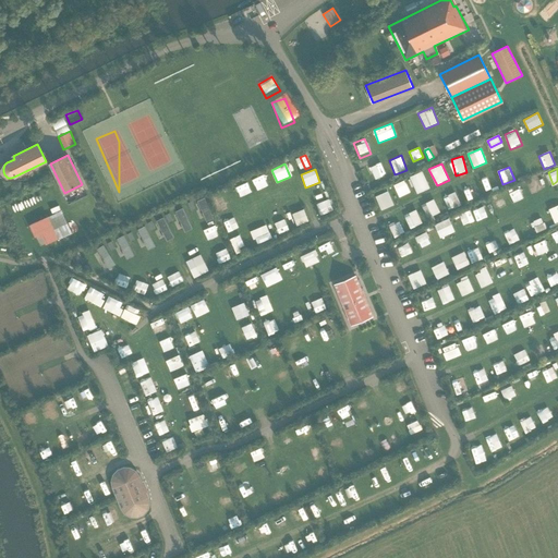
[(365,173),(370,185),(380,182),(376,170),(365,173)]
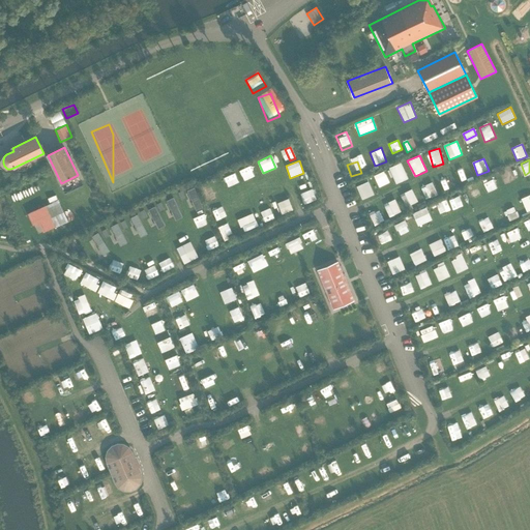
[(240,169),(245,180),(255,175),(249,165),(240,169)]
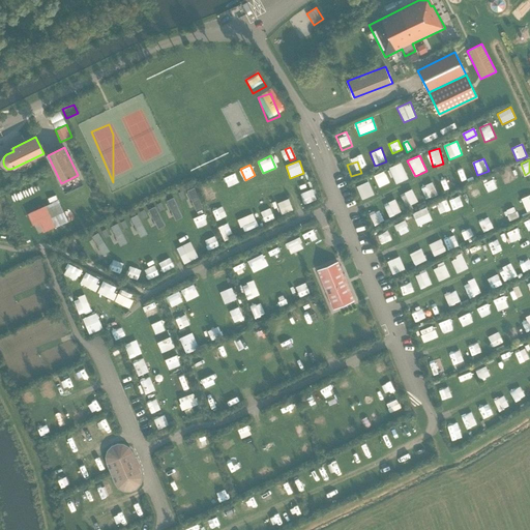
[(233,170),(224,174),(227,181),(236,177),(233,170)]
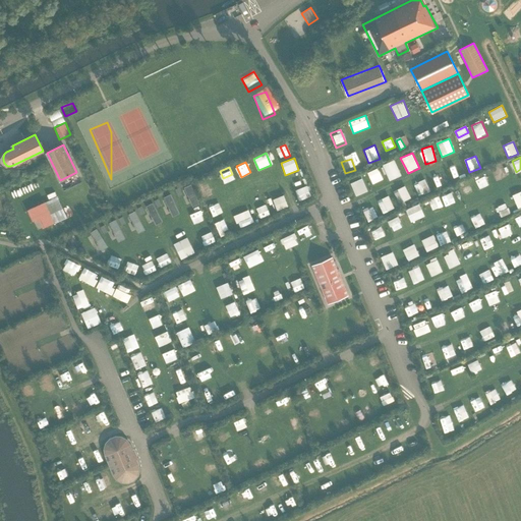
[(493,171),(498,182),(506,178),(501,167),(493,171)]
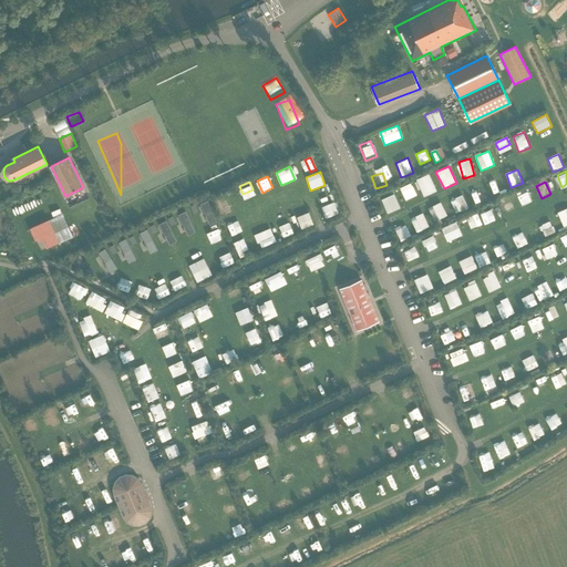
[(412,183),(400,187),(405,200),(418,196),(412,183)]
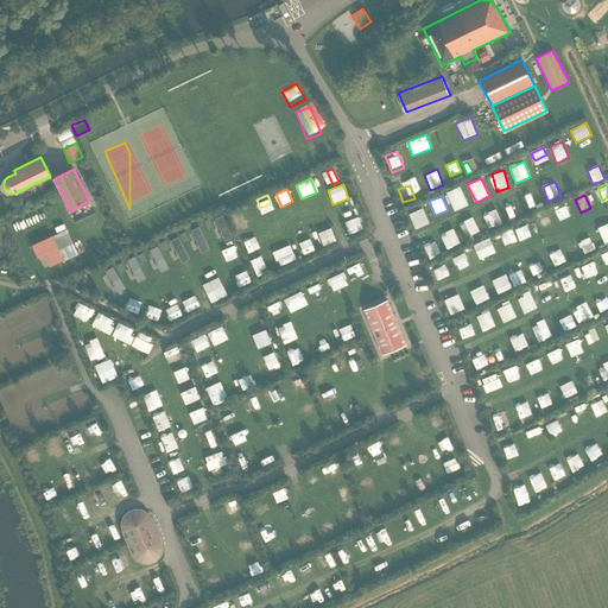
[(559,217),(569,213),(567,207),(557,210),(559,217)]
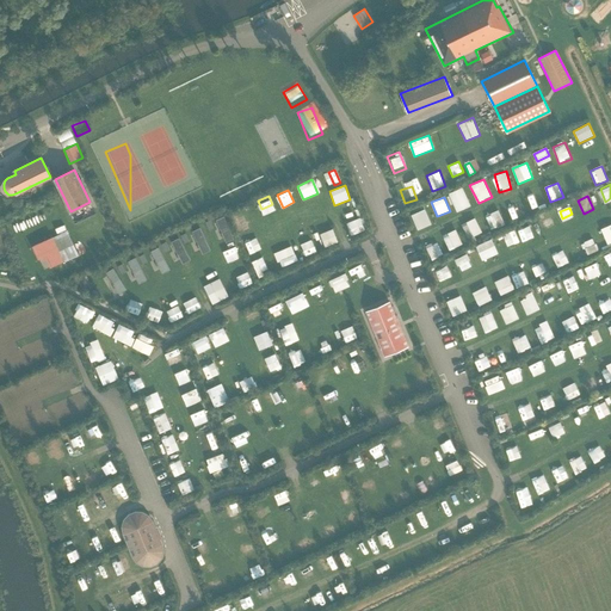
[(417,229),(431,227),(426,209),(412,213),(417,229)]
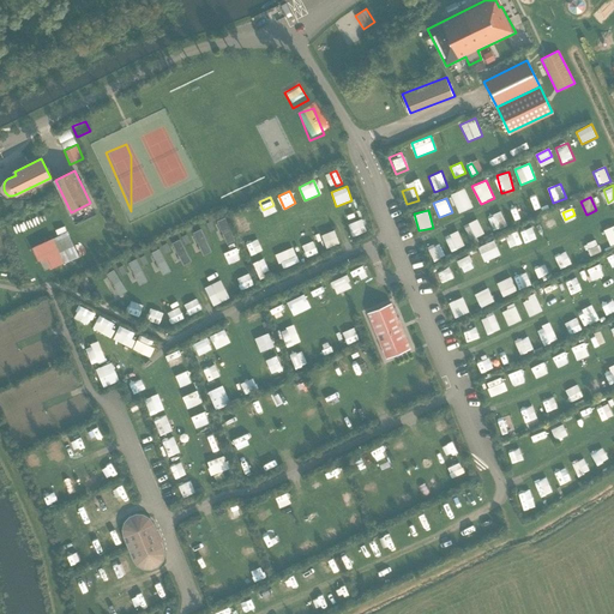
[(501,211),(488,216),(493,229),(506,224),(501,211)]
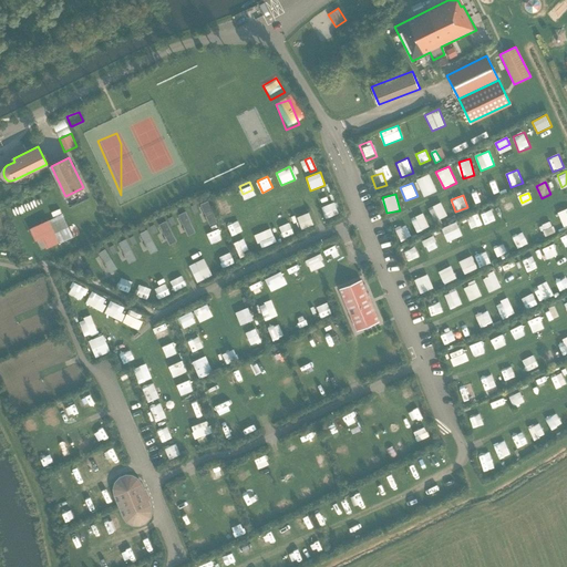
[(233,213),(227,196),(217,199),(222,216),(233,213)]
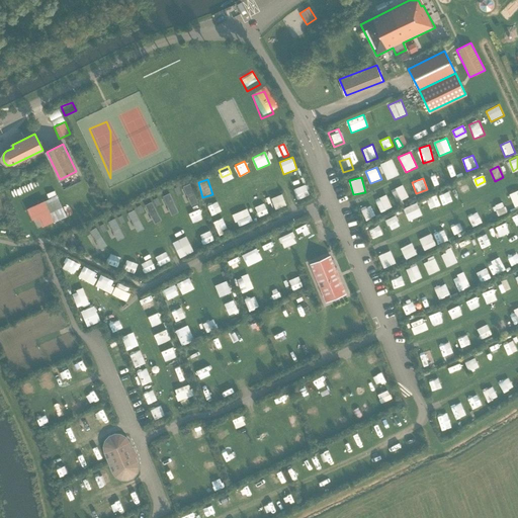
[(190,180),(182,183),(190,204),(198,200),(190,180)]
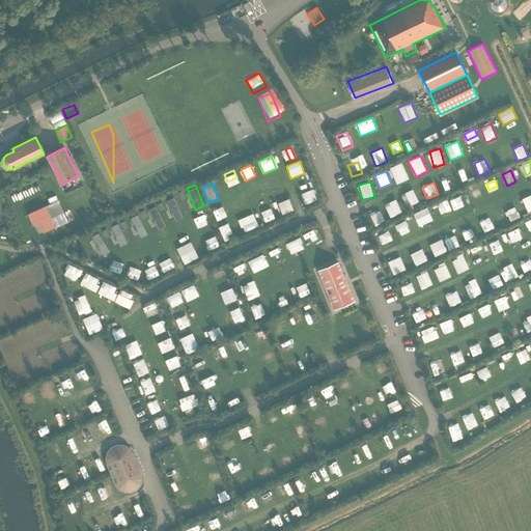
[(468,189),(472,199),(482,195),(478,185),(468,189)]
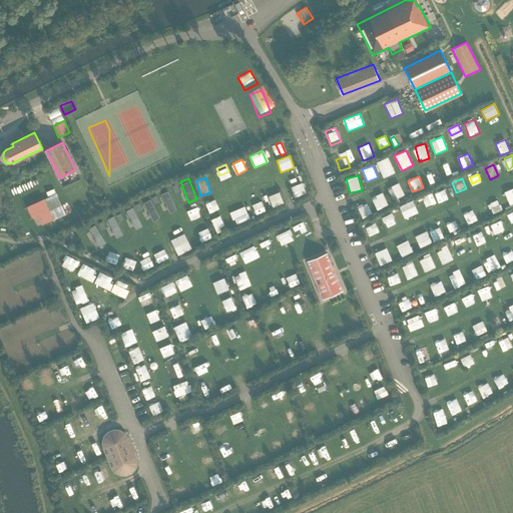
[(399,182),(388,187),(394,199),(405,194),(399,182)]
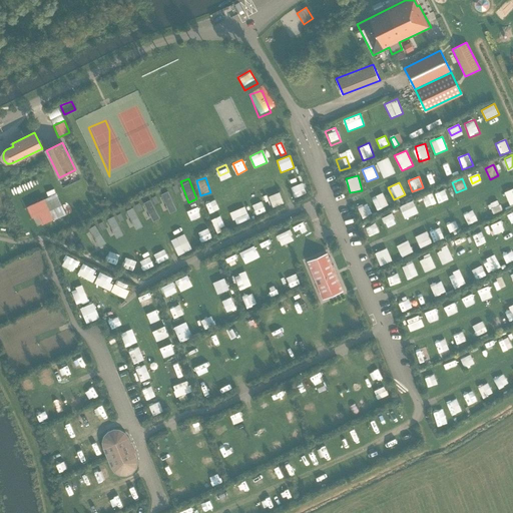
[(303,183),(291,188),(295,198),(306,194),(303,183)]
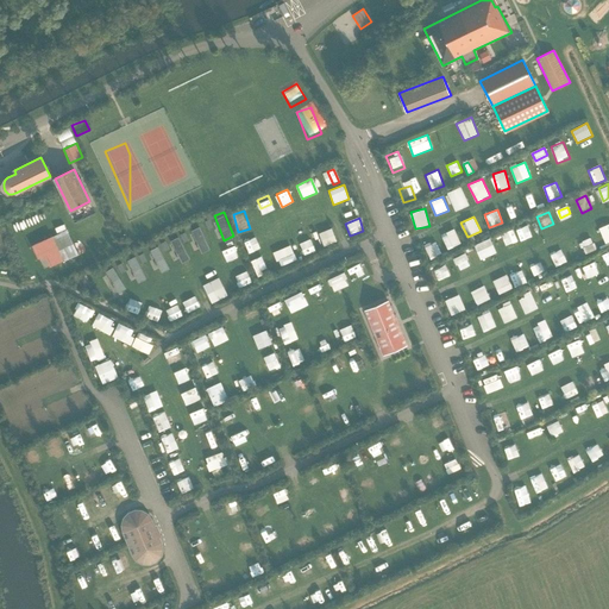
[(527,223),(515,228),(520,240),(533,236),(527,223)]
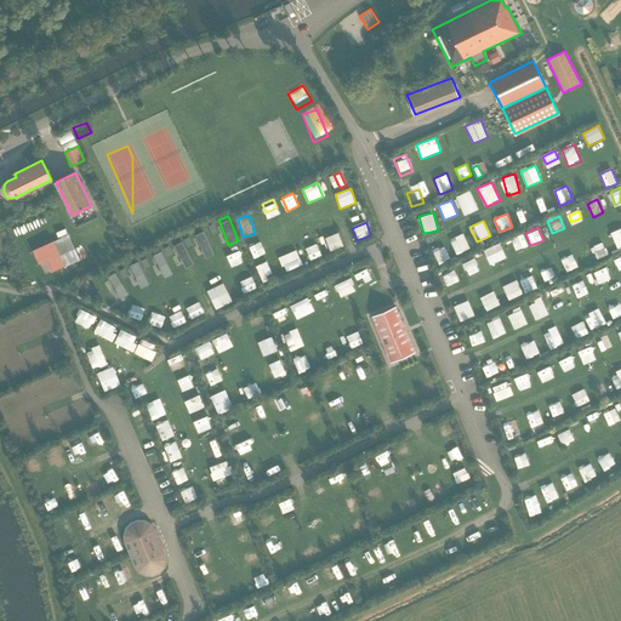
[(206,256),(214,252),(204,231),(197,234),(206,256)]
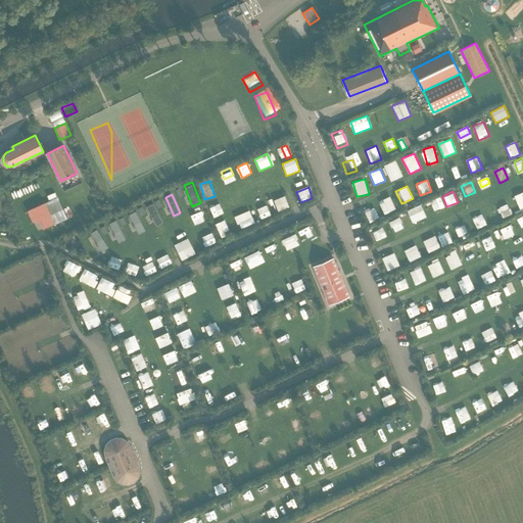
[(390,195),(379,200),(386,214),(396,208),(390,195)]
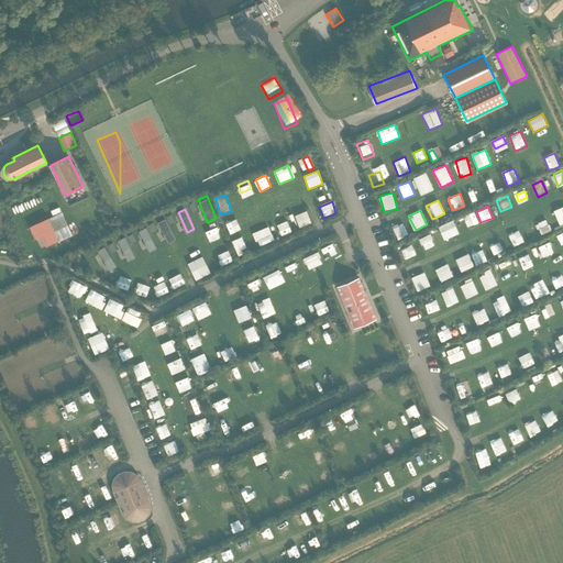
[(296,213),(298,227),(311,223),(308,211),(296,213)]
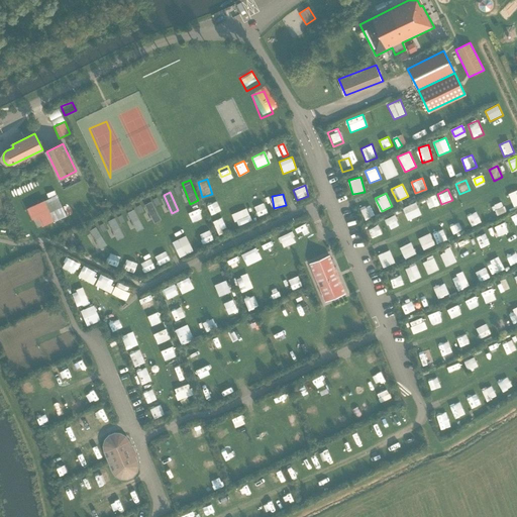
[(56,195),(26,207),(31,218),(37,216),(41,225),(65,216),(56,195)]
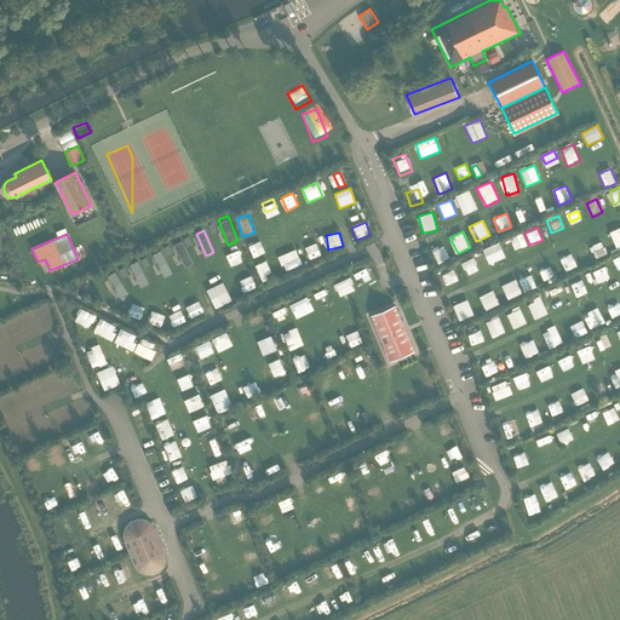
[(510,240),(516,253),(527,248),(521,234),(510,240)]
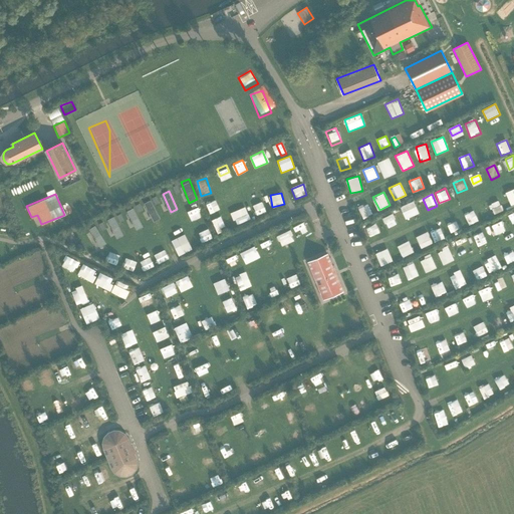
[(502,201),(505,207),(513,202),(511,196),(502,201)]
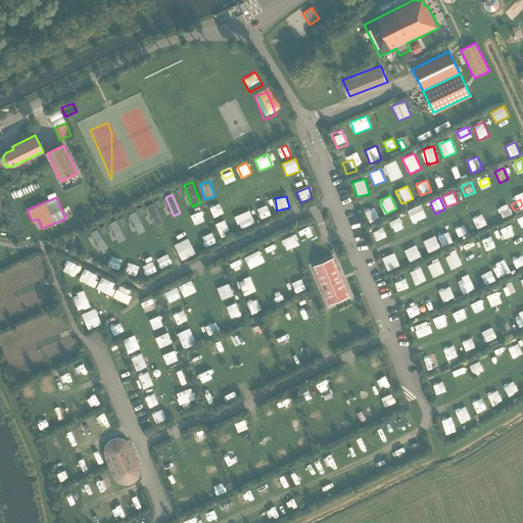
[(156,224),(163,220),(153,202),(146,206),(156,224)]
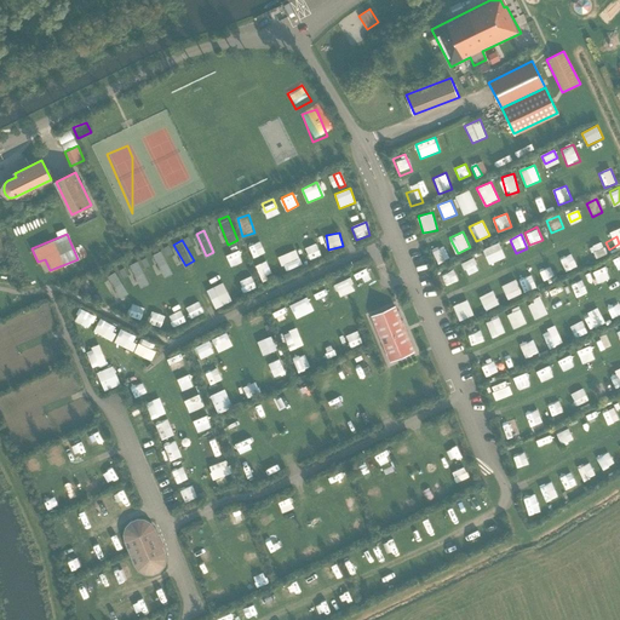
[(254,258),(265,254),(262,241),(251,245),(254,258)]
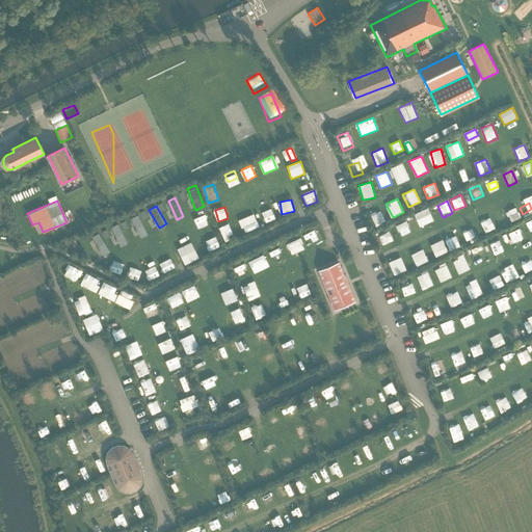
[(415,213),(420,227),(434,220),(428,207),(415,213)]
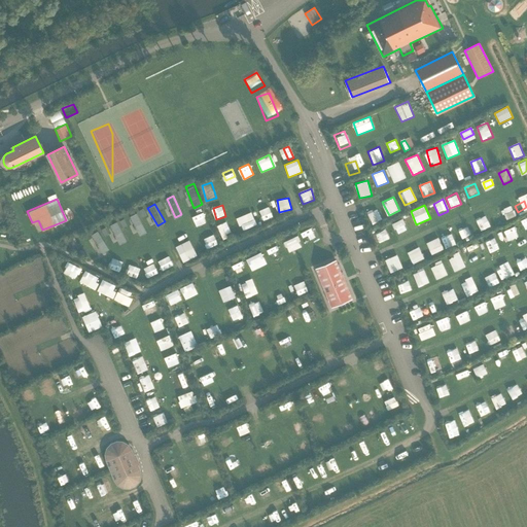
[(261,222),(274,217),(270,207),(257,212),(261,222)]
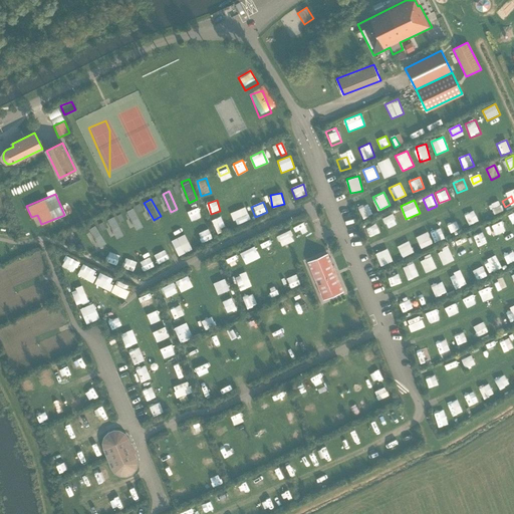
[(490,204),(492,214),(502,211),(500,202),(490,204)]
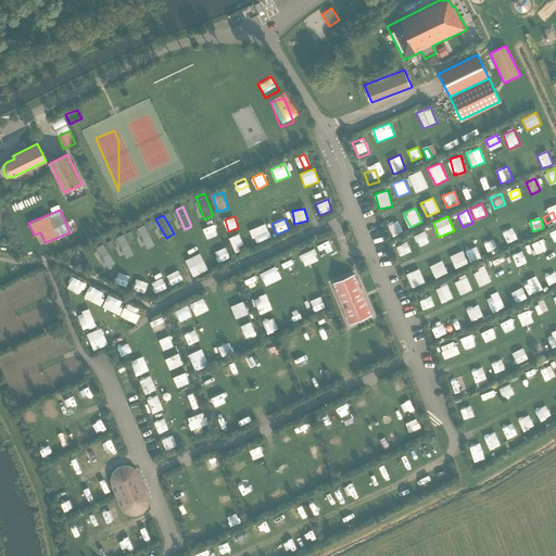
[(393,234),(403,229),(399,220),(389,225),(393,234)]
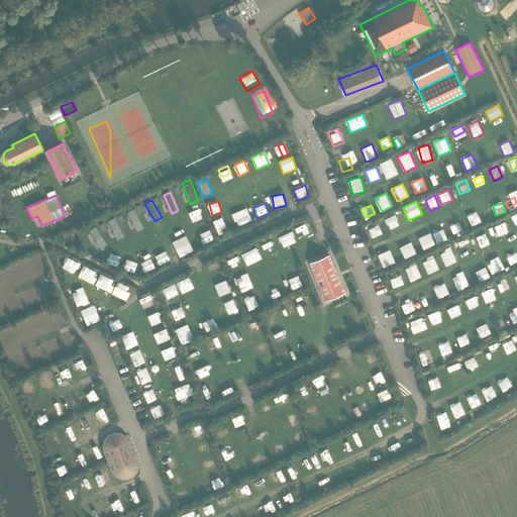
[(194,223),(203,219),(198,207),(189,211),(194,223)]
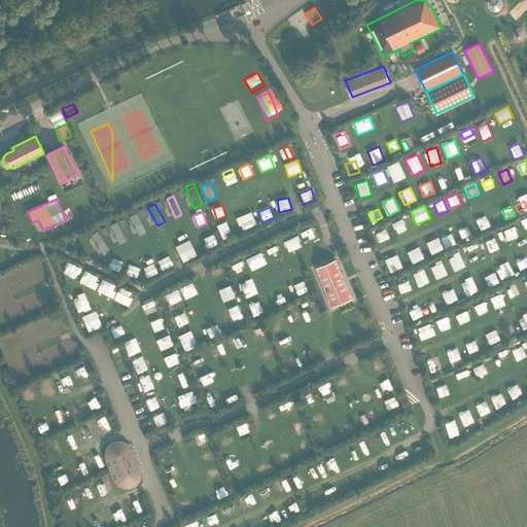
[(131,215),(139,235),(146,232),(137,212),(131,215)]
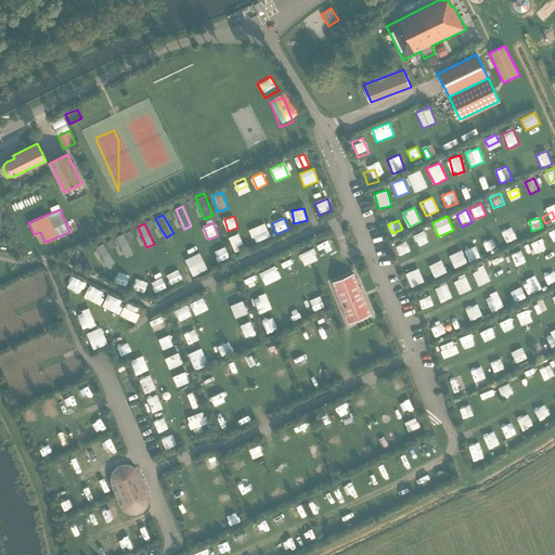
[(506,241),(515,236),(512,227),(502,231),(506,241)]
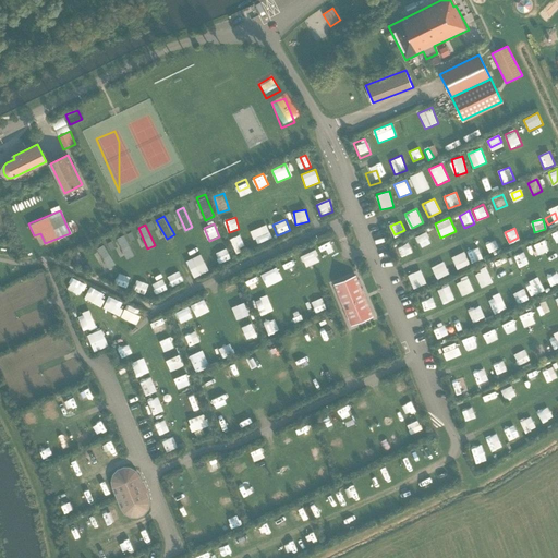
[(421,247),(431,242),(426,231),(415,235),(421,247)]
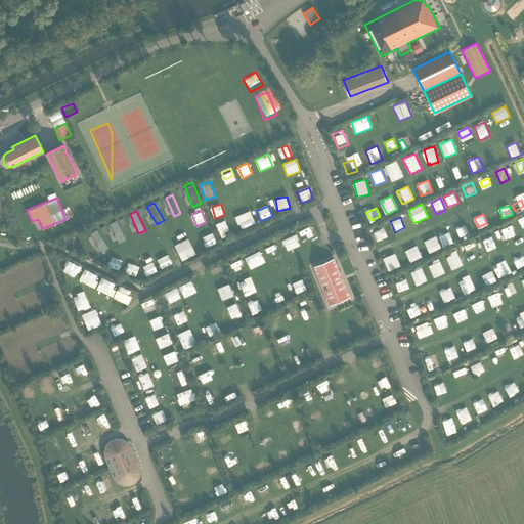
[(216,222),(221,233),(230,229),(225,218),(216,222)]
